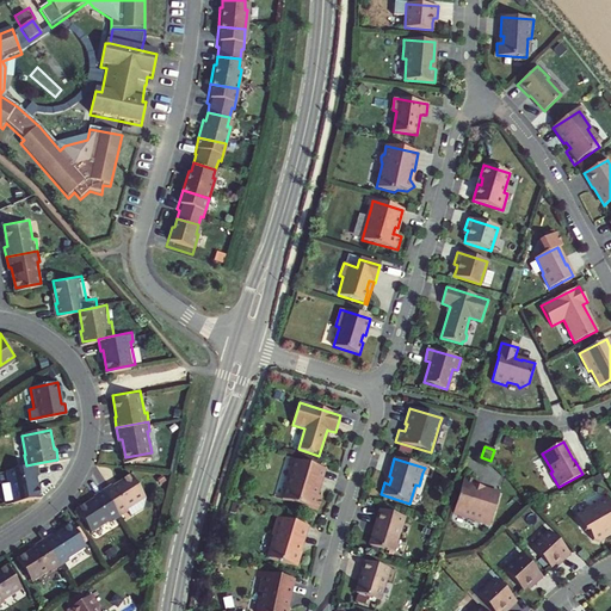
[(291,466),(282,499),(318,511),(322,497),(316,495),(313,494),(315,486),(319,487),(323,469),(294,461),(291,466)]
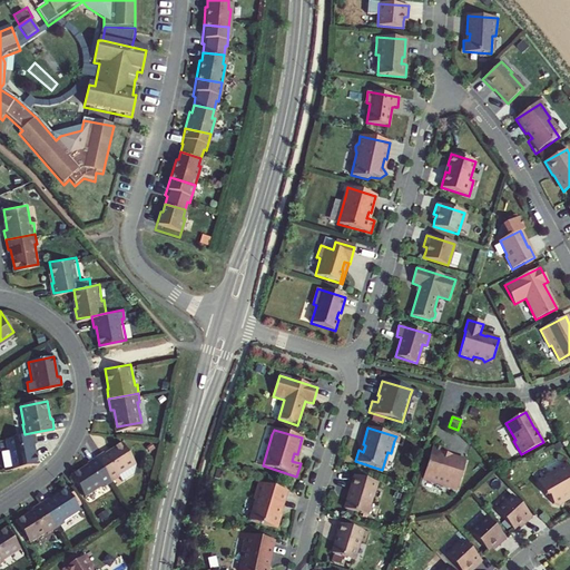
[(10,450),(13,467),(39,462),(35,443),(37,442),(35,432),(25,434),(6,439),(8,451),(10,450)]
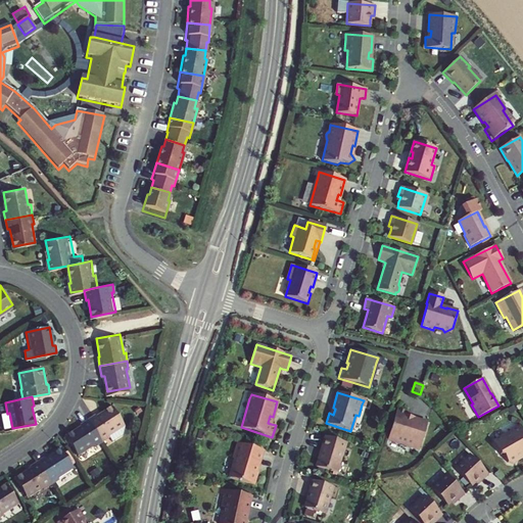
[(96,411),(88,416),(103,439),(111,434),(114,439),(124,433),(124,422),(111,402),(97,413),(96,411)]
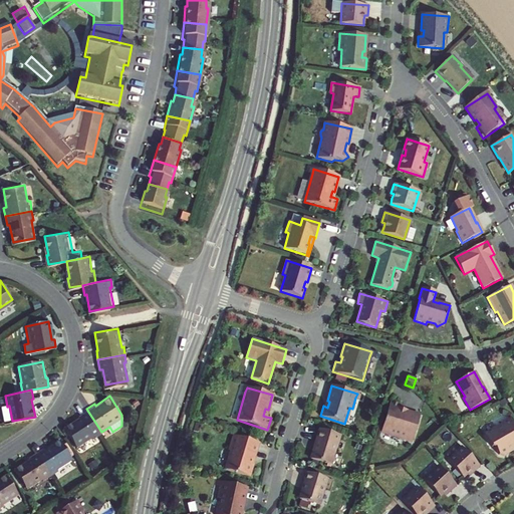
[(401,405),(391,402),(382,426),(387,434),(398,437),(399,439),(403,441),(405,439),(413,441),(420,416),(405,412),(404,414),(398,412),(399,410),(401,405)]
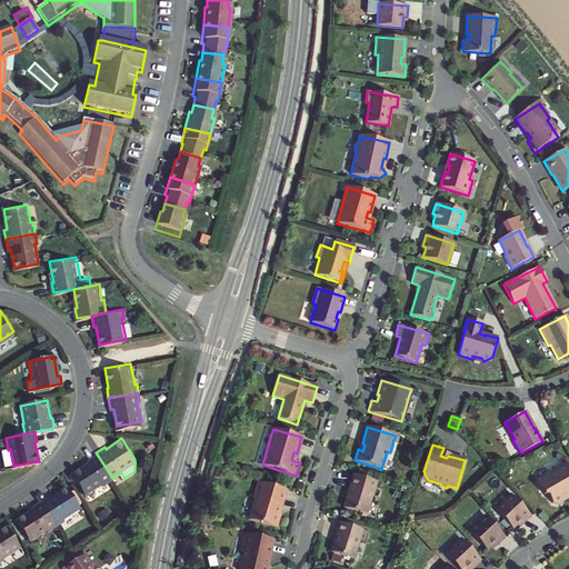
[(103,483),(112,478),(96,452),(87,458),(88,460),(71,470),(86,492),(102,481),(103,483)]
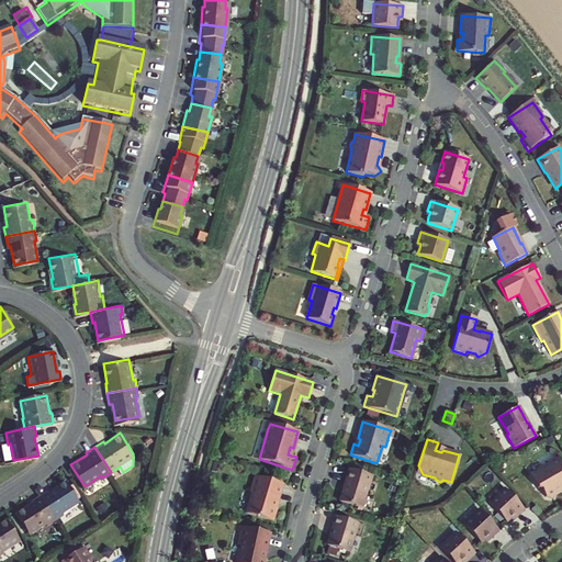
[(549,463),(529,474),(537,489),(541,490),(544,497),(553,499),(554,495),(554,492),(561,487),(561,463),(559,458),(557,459),(555,459),(553,458),(549,460),(549,463)]
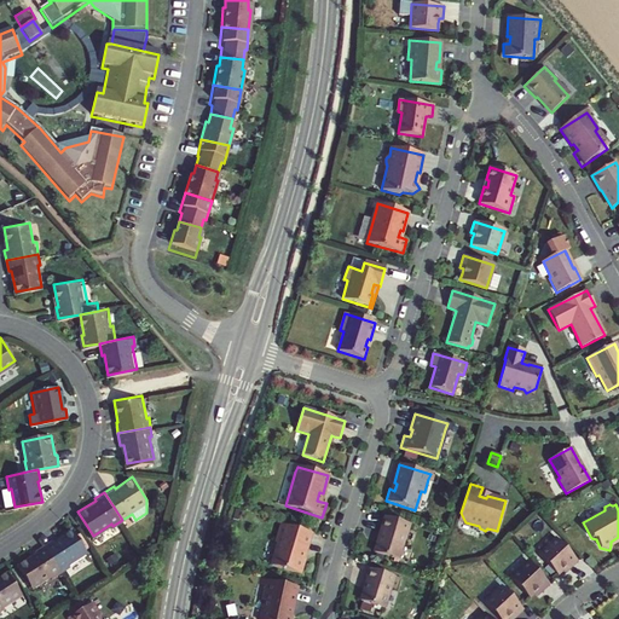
[(460,520),(458,522),(480,528),(479,526),(466,522),(461,513),(460,520)]
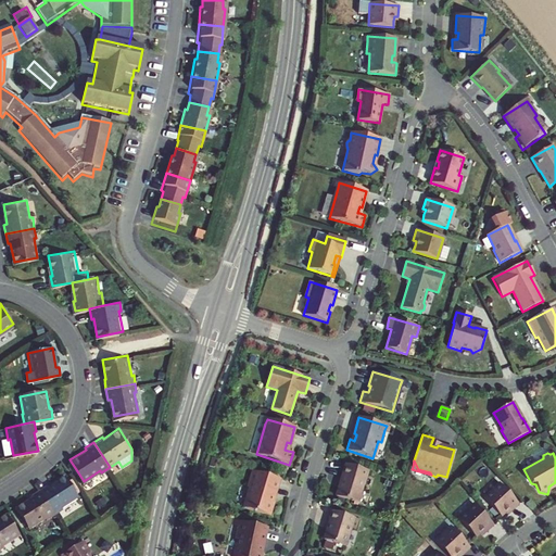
[(368,471),(344,464),(340,478),(341,479),(336,496),(358,504),(364,485),(364,487),(368,471)]
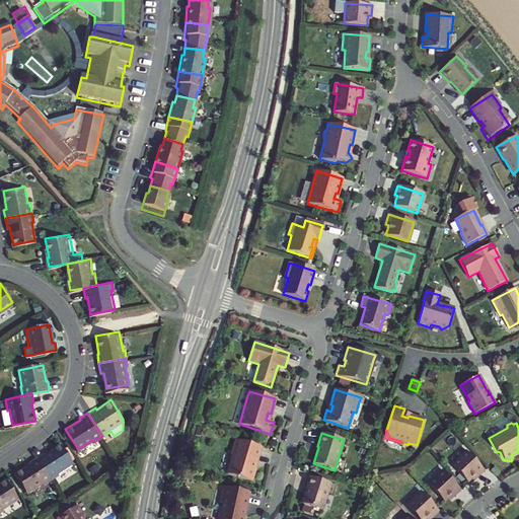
[(263,448),(237,440),(232,455),(235,456),(229,475),(254,483),(258,469),(256,469),(253,468),(255,462),(257,463),(263,448)]
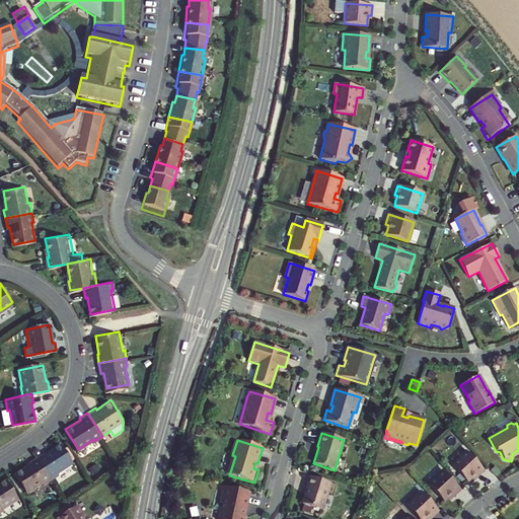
[(44,450),(36,455),(52,478),(58,474),(57,471),(72,461),(60,442),(45,452),(44,450)]
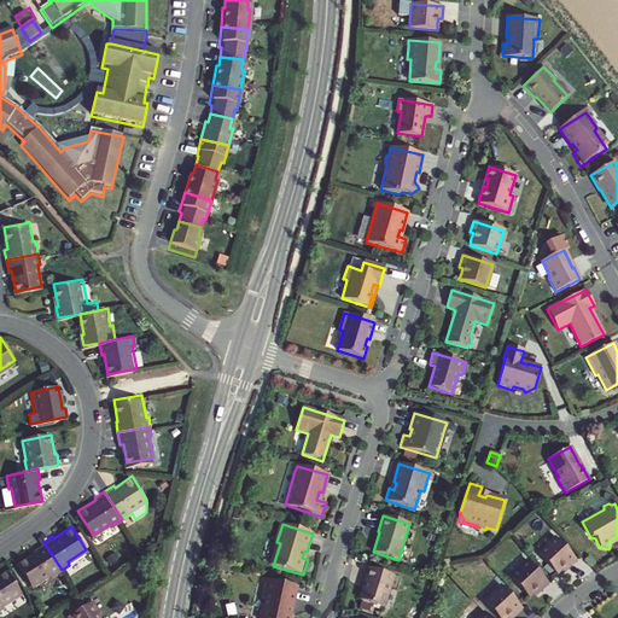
[(555,537),(537,554),(557,575),(561,570),(565,566),(569,570),(577,561),(555,537)]
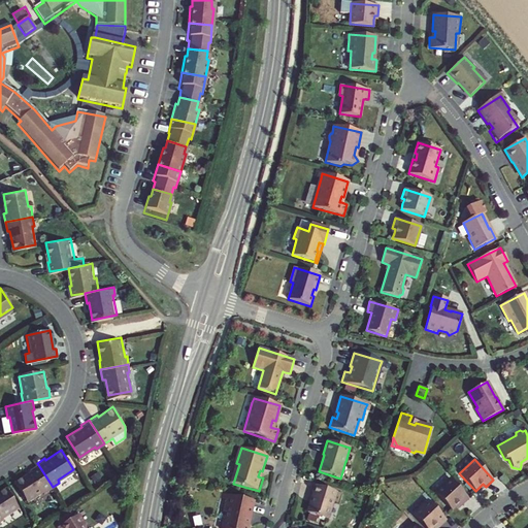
[(53,487),(37,463),(27,469),(28,470),(14,480),(27,500),(41,491),(43,493),(53,487)]
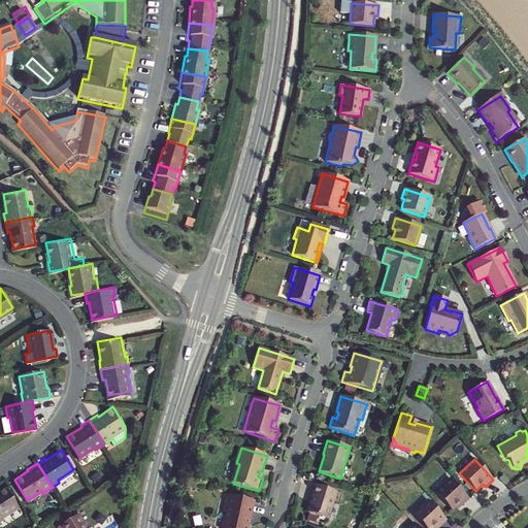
[(450,479),(435,493),(452,510),(456,506),(459,503),(461,506),(469,499),(450,479)]
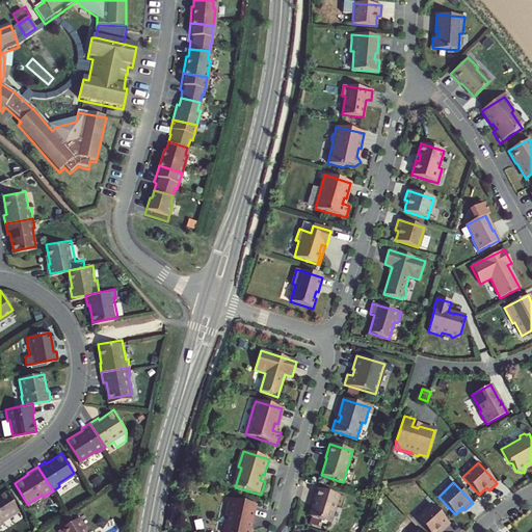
[(340,496),(317,488),(314,500),(315,500),(310,516),(317,519),(329,523),(335,506),(337,507),(340,496)]
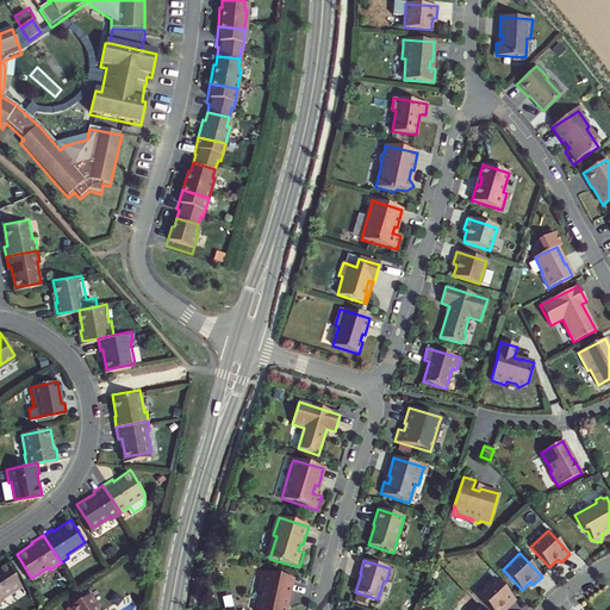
[(22,583),(7,561),(0,566),(0,601),(4,598),(2,596),(22,583)]
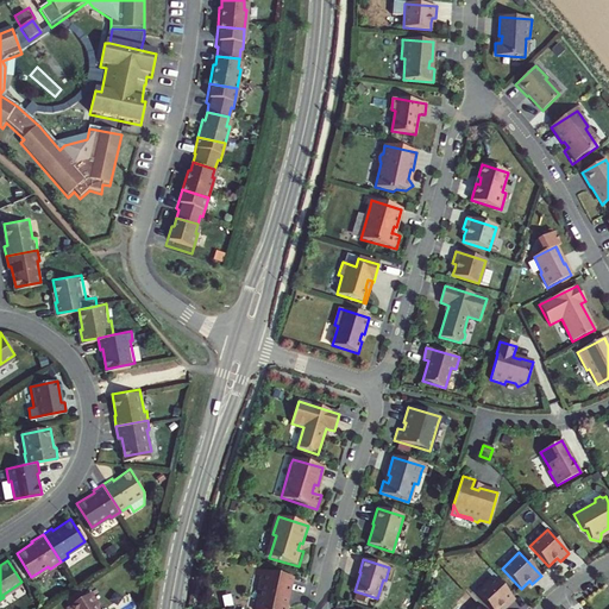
[(288,597),(292,578),(262,571),(259,577),(257,591),(261,591),(256,608),(287,608),(289,606),(286,604),(283,604),(284,597),(288,597)]
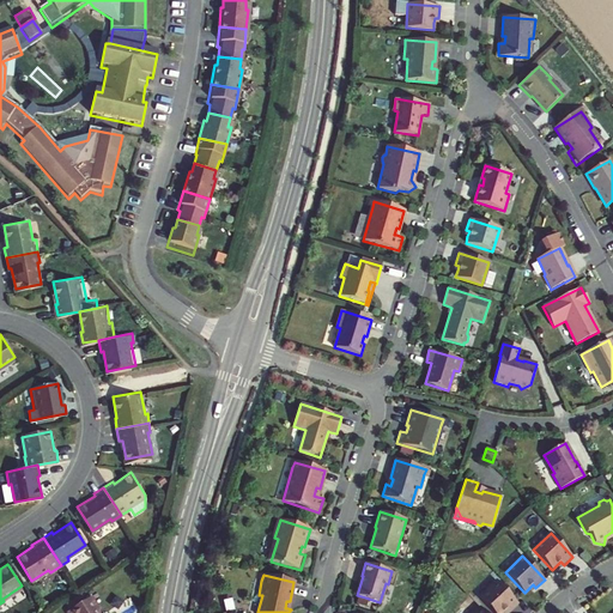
[(497,581),(479,598),(493,612),(503,612),(508,610),(510,612),(519,605),(497,581)]
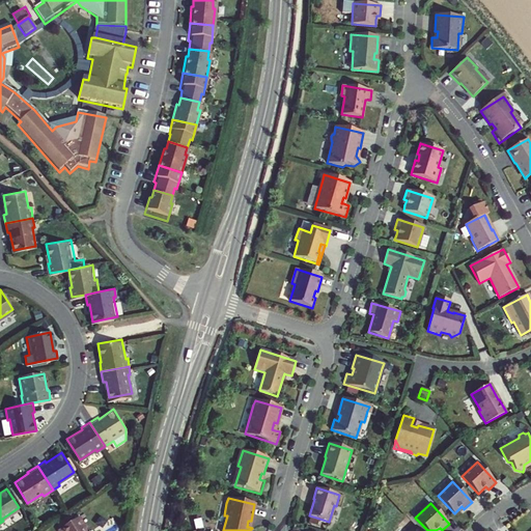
[(316,518),(309,515),(307,522),(314,524),(316,518)]
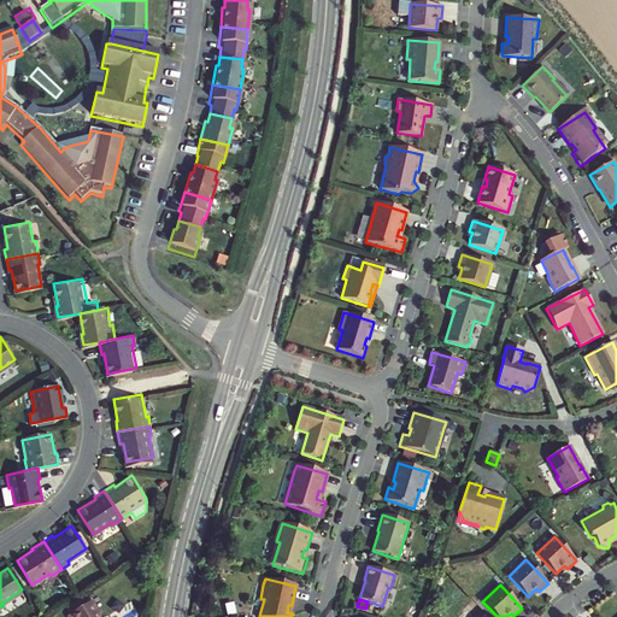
[(100,612),(92,600),(68,616),(99,616),(98,615),(100,612)]
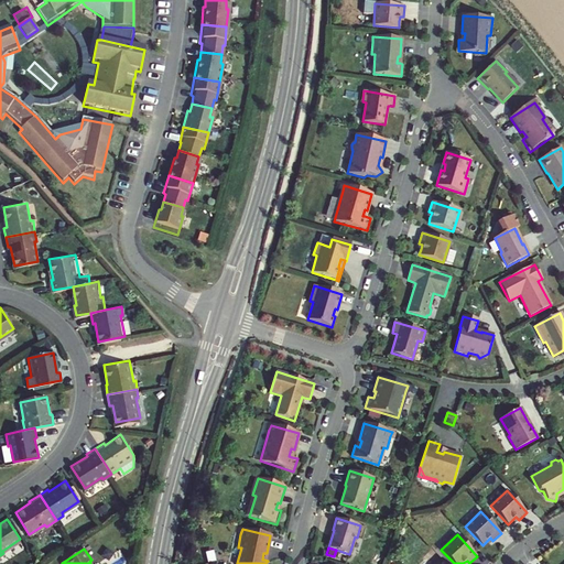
All buildings are outlined.
